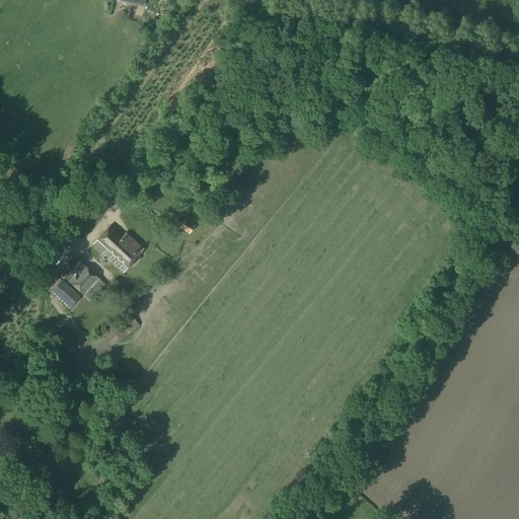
[(179,229),(189,235),(195,226),(186,220),(179,229)]
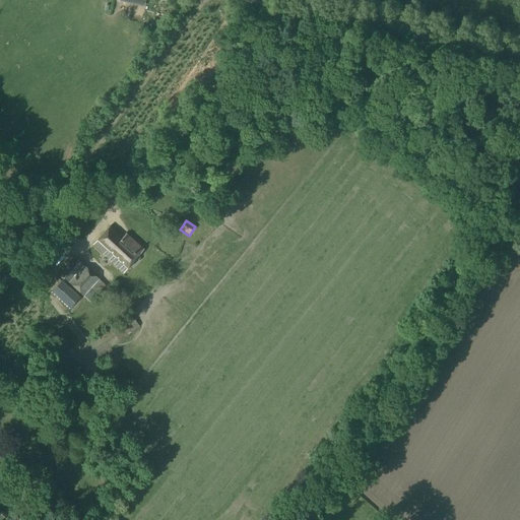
[(103,235),(132,262),(143,251),(126,235),(124,237),(112,224),(103,235)]
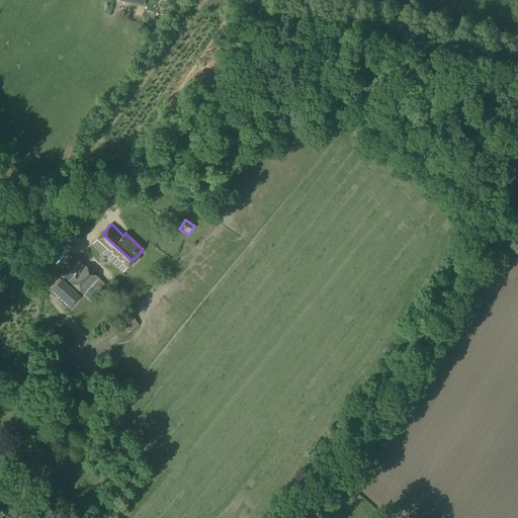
[(132,261),(102,234),(92,245),(122,271),(132,261)]
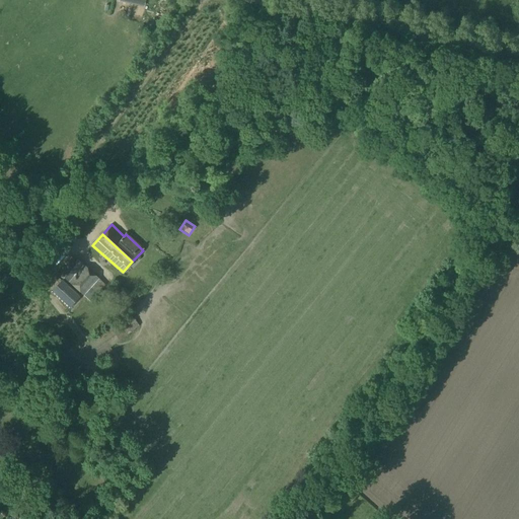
[(34,255),(51,270),(68,251),(52,237),(34,255)]
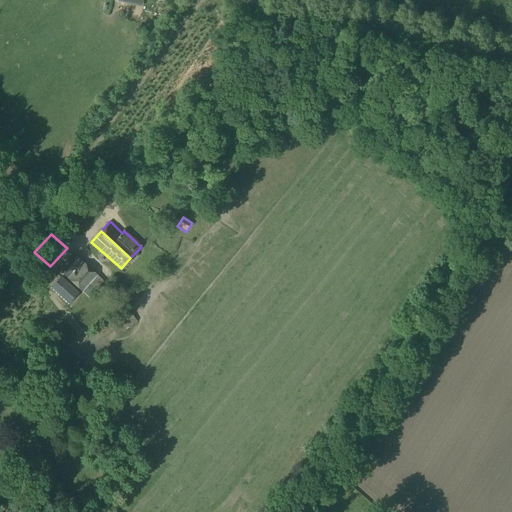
[(89,284),(90,285),(98,276),(82,262),(72,254),(57,270),(67,279),(82,293),(82,292),(89,284)]
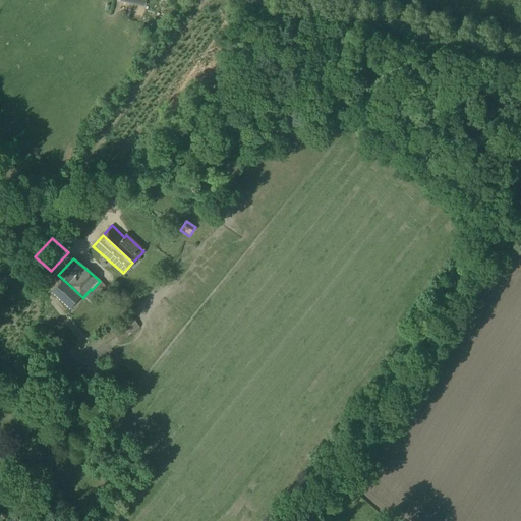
[(155,284),(164,279),(158,266),(148,271),(155,284)]
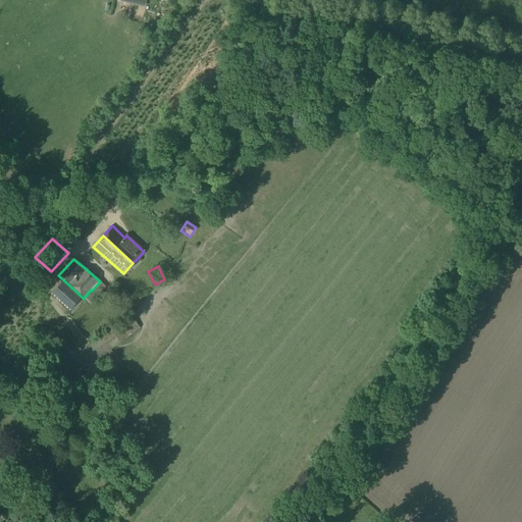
[(51,296),(67,312),(79,300),(61,284),(51,296)]
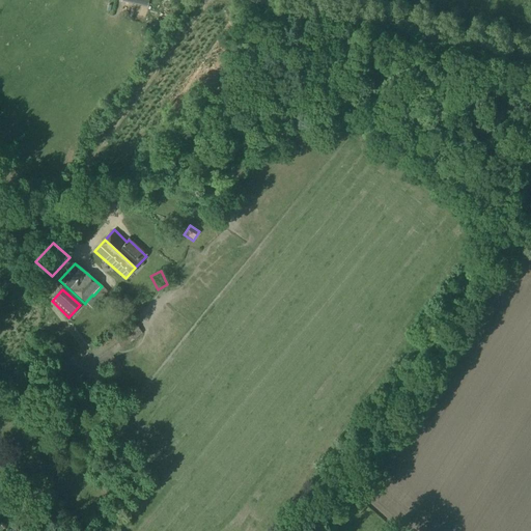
[(92,295),(85,303),(91,309),(99,301),(93,296),(92,295)]
